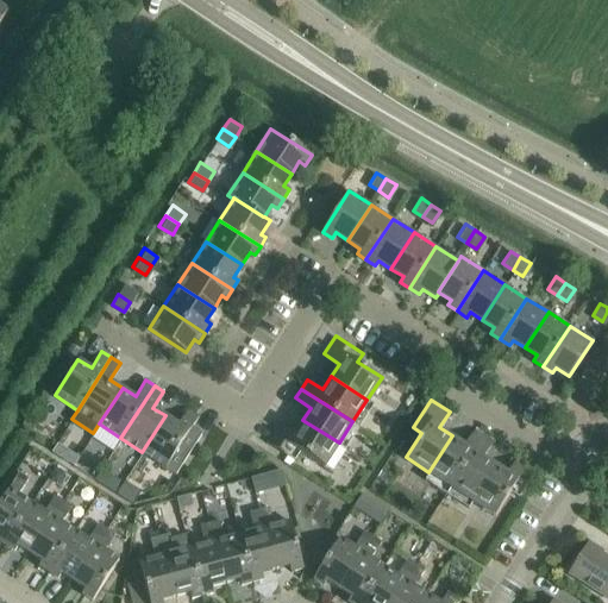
[(165,415),(142,452),(175,472),(201,432),(190,426),(199,414),(188,407),(177,424),(165,415)]
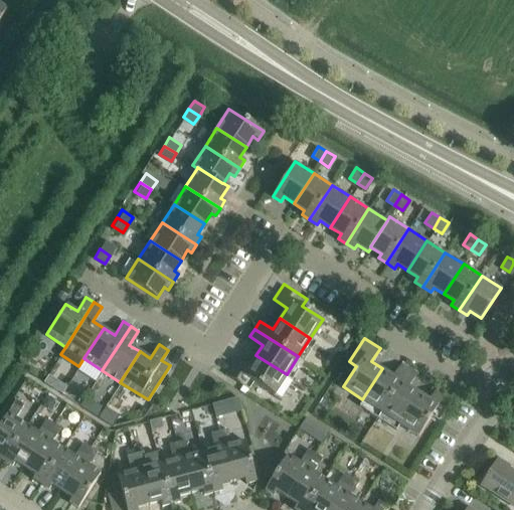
[(287,374),(255,355),(249,365),(236,356),(225,373),(248,388),(253,381),(274,394),(287,374)]
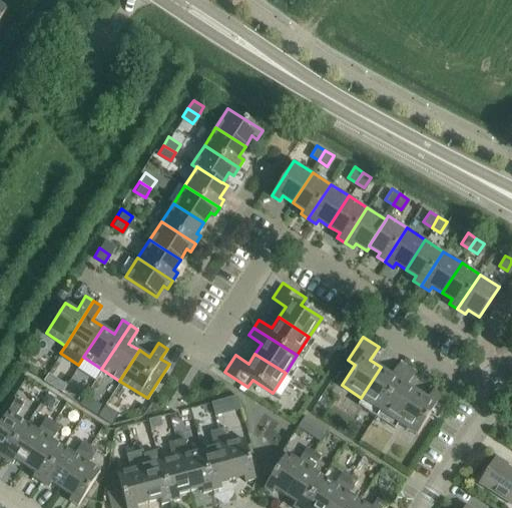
[(407,366),(399,361),(391,373),(381,367),(361,398),(379,409),(407,366)]
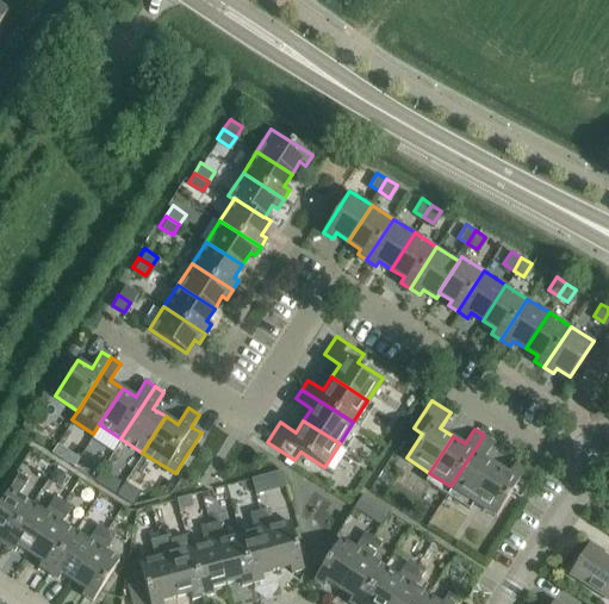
[(496,464),(483,455),(493,441),(484,435),(451,486),(472,500),(496,464)]
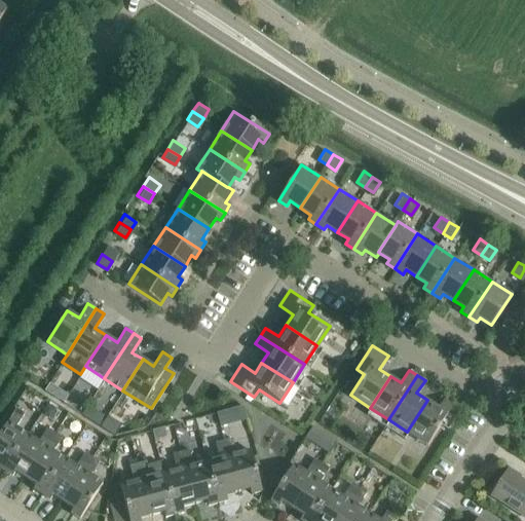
[(462,404),(447,394),(439,407),(427,400),(407,432),(426,444),(441,423),(448,428),(462,404)]
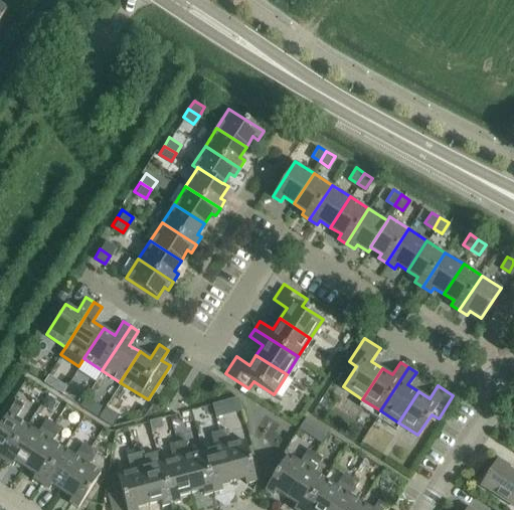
[(72,386),(67,394),(79,402),(84,394),(72,386)]
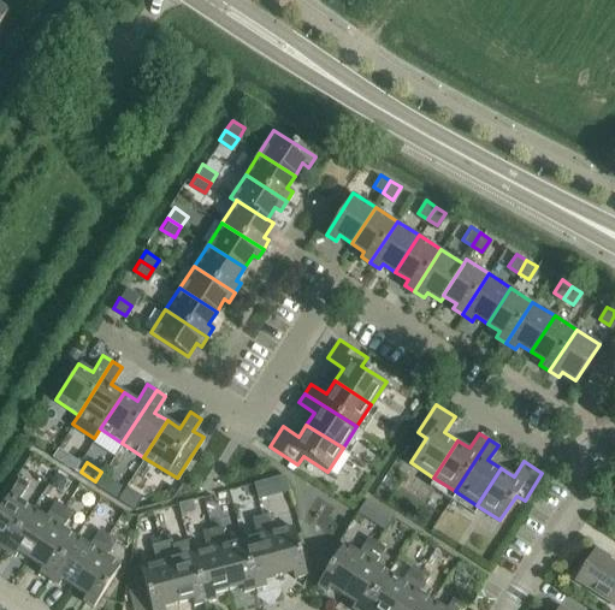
[(30,507),(17,498),(28,483),(18,477),(0,503),(0,546),(4,549),(30,507)]
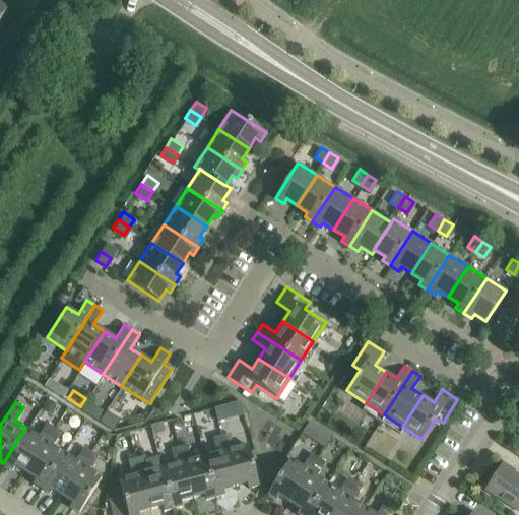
[(53,426),(46,422),(37,435),(25,428),(3,463),(11,468),(14,463),(24,470),(53,426)]
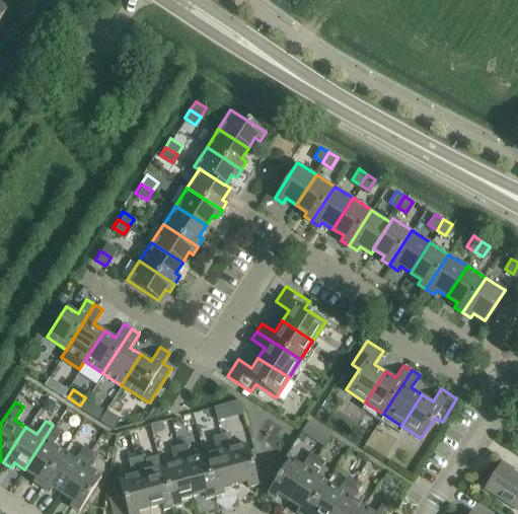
[(63,450),(52,443),(61,430),(53,425),(24,469),(35,476),(32,481),(41,486),(63,450)]
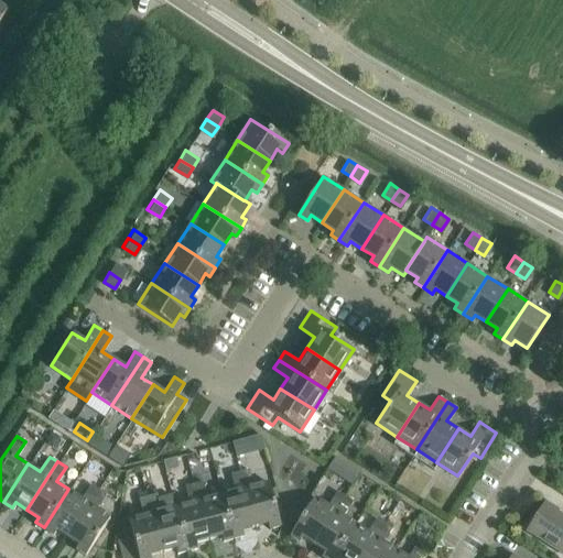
[(280,525),(268,480),(252,484),(248,468),(239,470),(253,525),(268,522),(269,527),(280,525)]
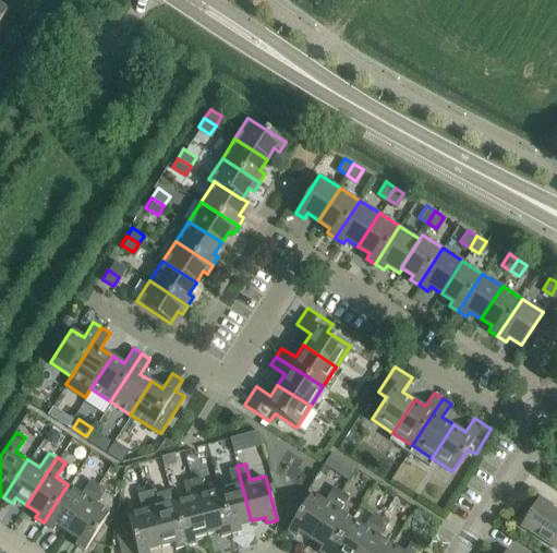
[(186,496),(172,501),(184,544),(195,541),(193,536),(205,532),(191,478),(188,466),(179,468),(182,480),(186,496)]
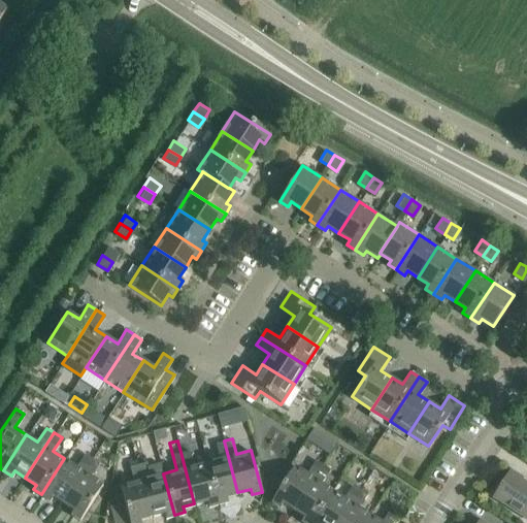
[(237,492),(224,440),(216,443),(220,458),(206,462),(218,503),(227,501),(226,495),(237,492)]
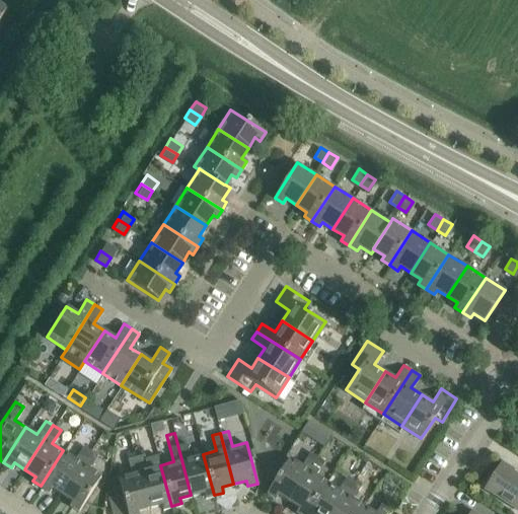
[(186,442),(177,444),(191,495),(204,492),(206,498),(214,495),(203,454),(190,457),(186,442)]
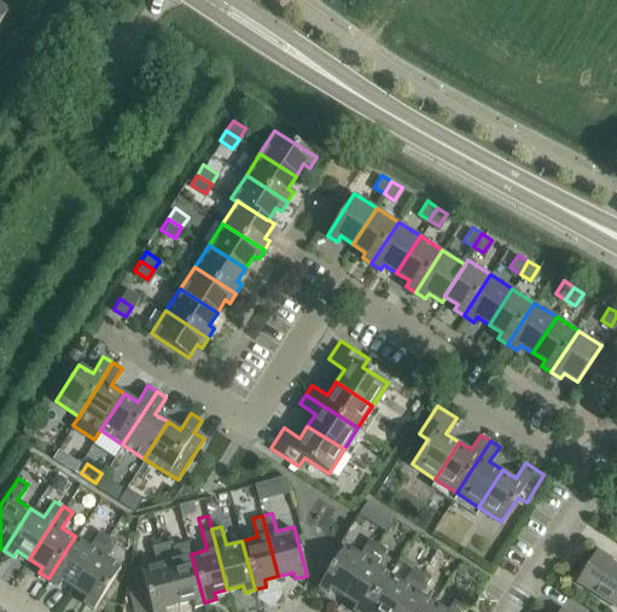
[(108,535),(98,529),(88,545),(75,536),(48,578),(57,586),(60,580),(74,588),(108,535)]
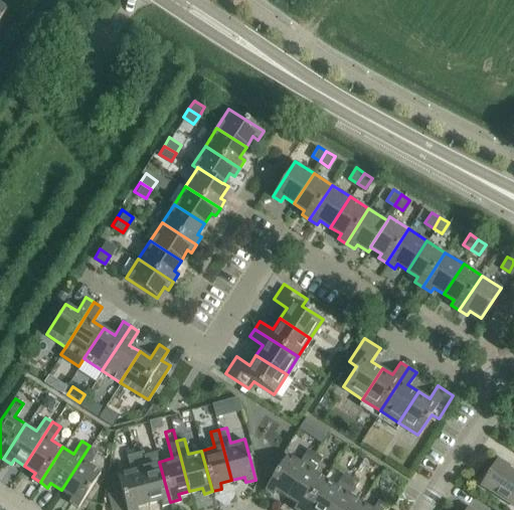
[(100,471),(88,464),(97,450),(90,446),(61,490),(70,496),(67,500),(77,506),(100,471)]
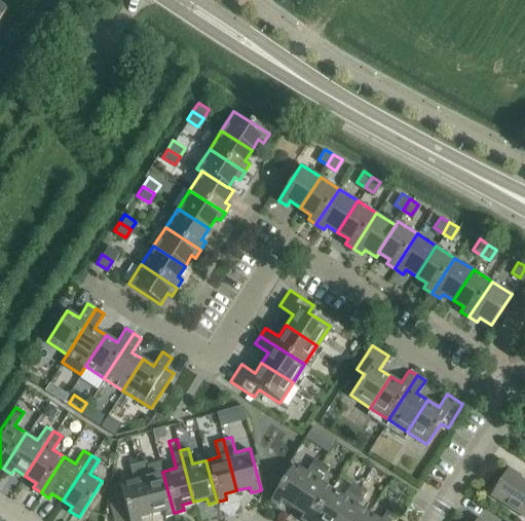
[(321,461),(313,456),(305,471),(292,462),(269,499),(278,505),(282,499),(292,507),(321,461)]
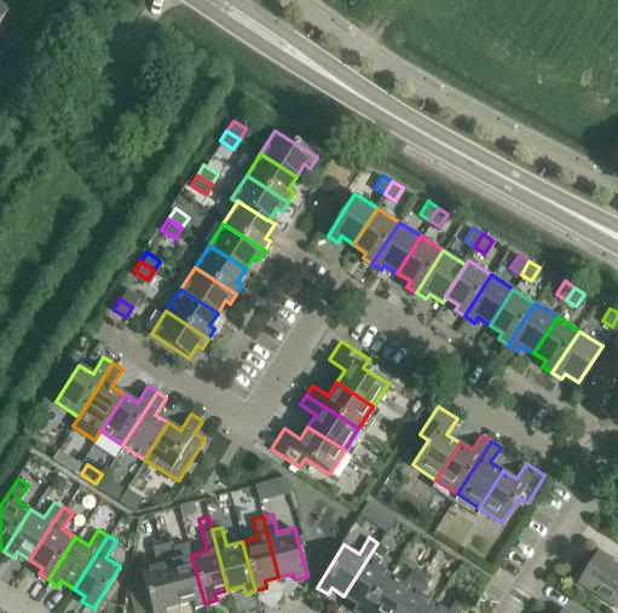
[(191,555),(189,547),(188,541),(172,545),(171,541),(161,543),(177,603),(192,600),(195,606),(204,603),(191,555)]
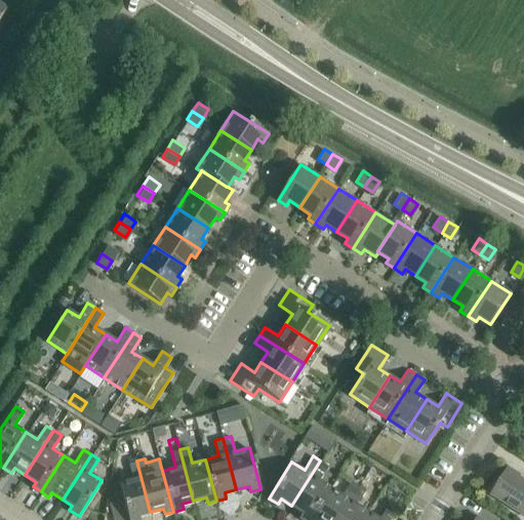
[(150,512),(136,461),(128,463),(132,478),(118,482),(128,519),(140,519),(139,515),(150,512)]
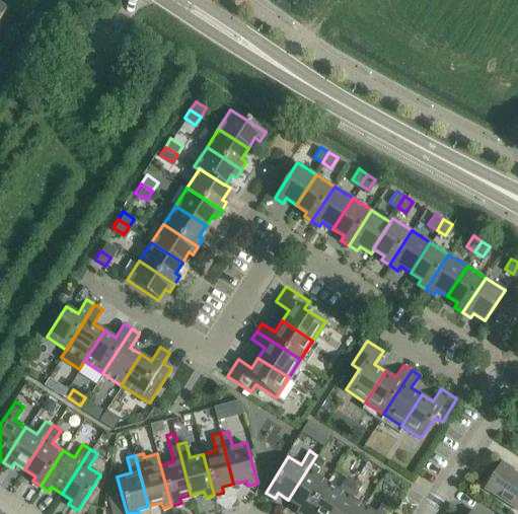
[(304,513),(326,481),(315,473),(323,459),(316,455),(288,500),(298,506),(295,511),(299,513),(304,513)]
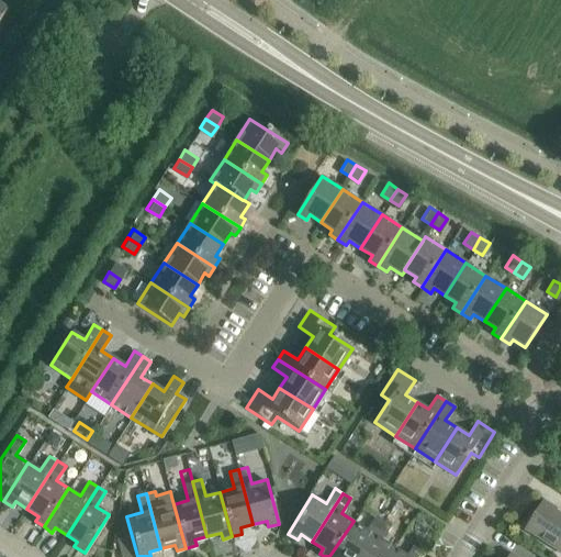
[(560,514),(541,502),(525,527),(560,550),(560,514)]
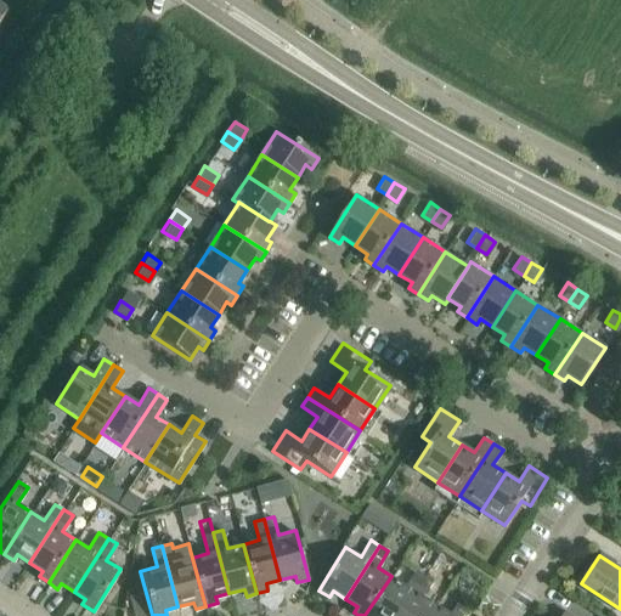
[(396,615),(423,574),(415,568),(405,585),(391,576),(365,615),(396,615)]
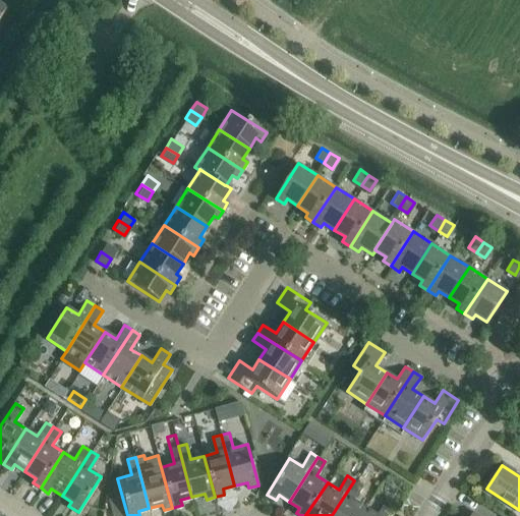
[(354,480),(332,515),(357,515),(364,506),(353,499),(361,484),(354,480)]
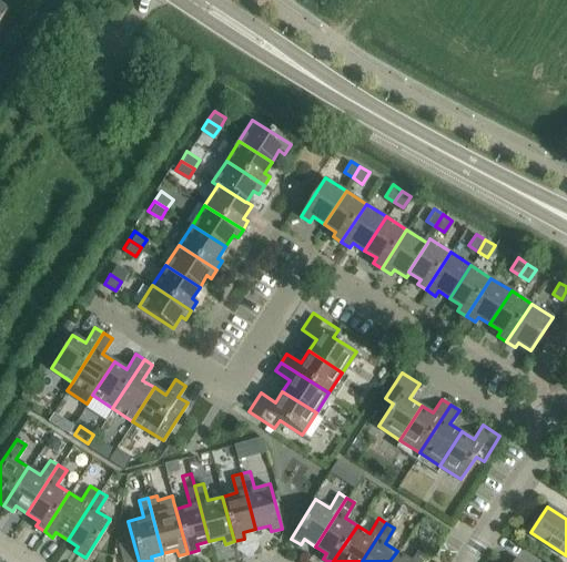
[(419,561),(428,550),(419,544),(409,559),(397,551),(390,561),(419,561)]
